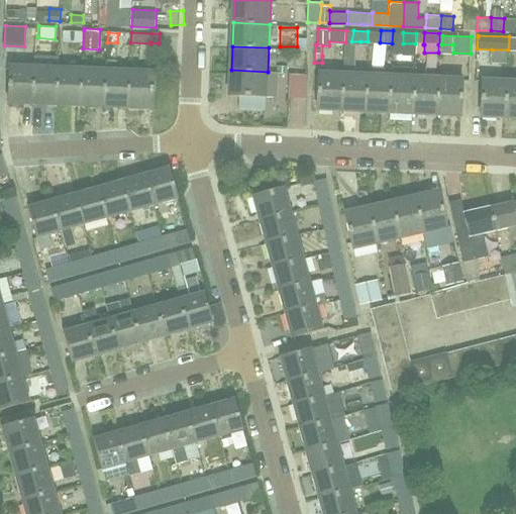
[(105,105),(128,106),(130,70),(116,70),(117,60),(107,59),(106,69),(105,105)]
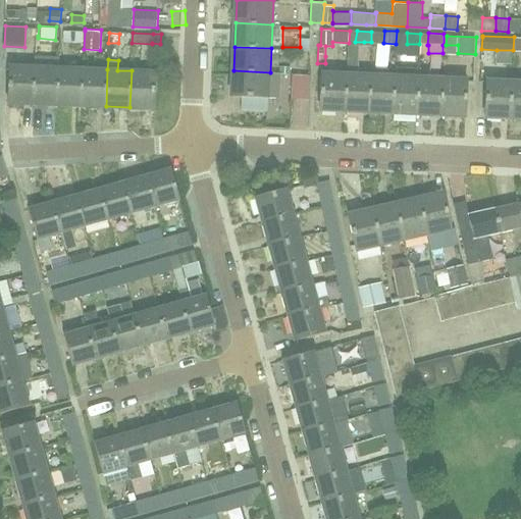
[(8,102),(34,103),(35,66),(36,66),(36,61),(22,60),(22,66),(10,65),(8,102)]
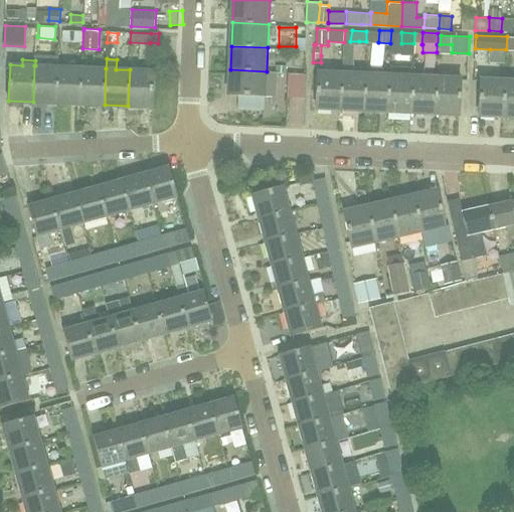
[(343,64),(342,73),(341,110),(364,111),(366,74),(353,73),(353,65),(343,64)]
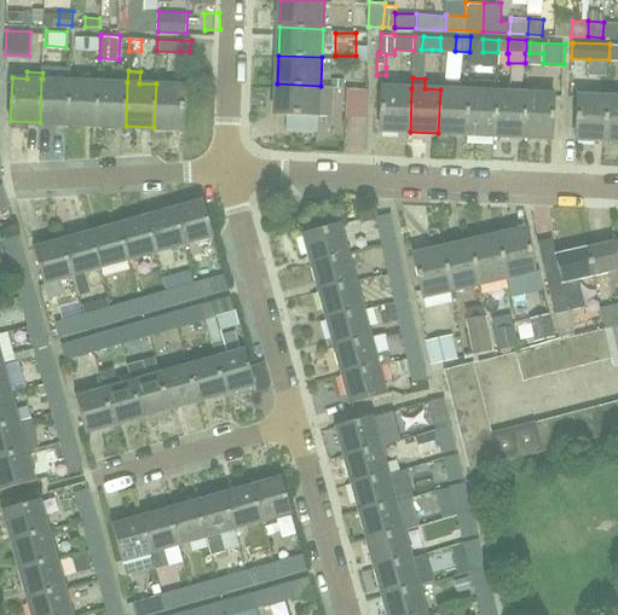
[(469,91),(468,91),(467,134),(495,135),(497,92),(495,92),(496,79),(471,77),(469,91)]
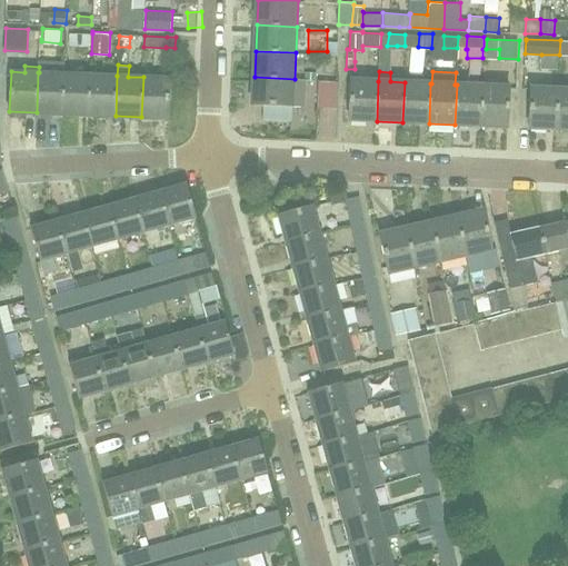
[(37,112),(62,113),(65,73),(39,72),(38,72),(37,112)]
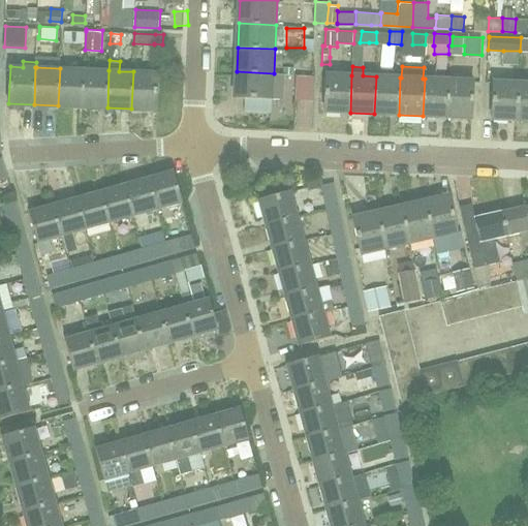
[(60,68),(58,105),(83,106),(85,69),(60,68)]
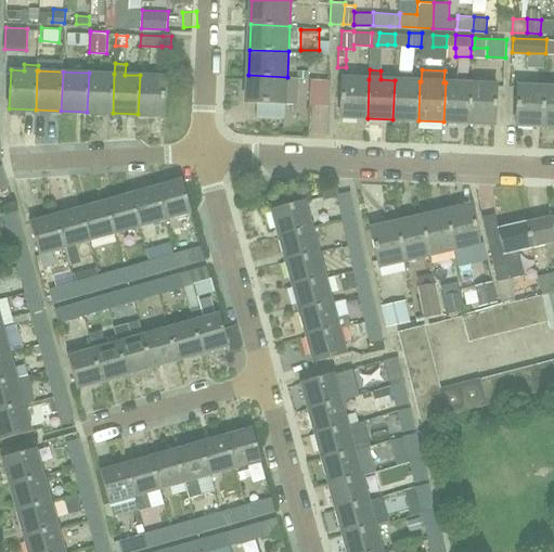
[(87,112),(113,113),(114,74),(89,73),(87,112)]
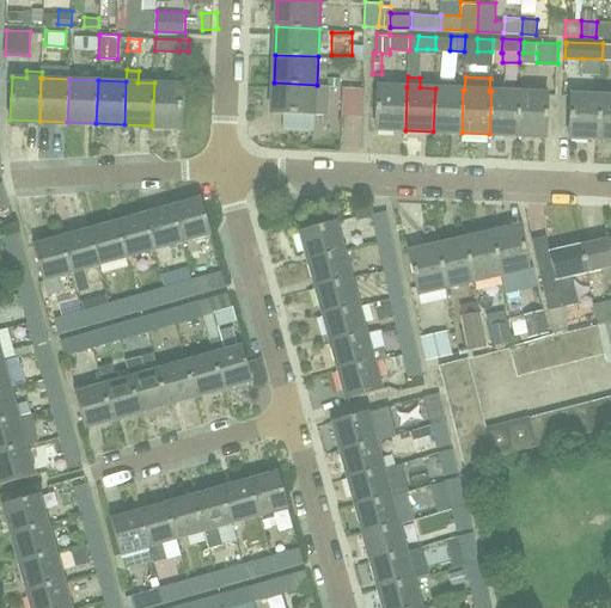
[(493,91),(492,91),(489,134),(518,135),(519,92),(505,91),(505,80),(493,80),(493,91)]
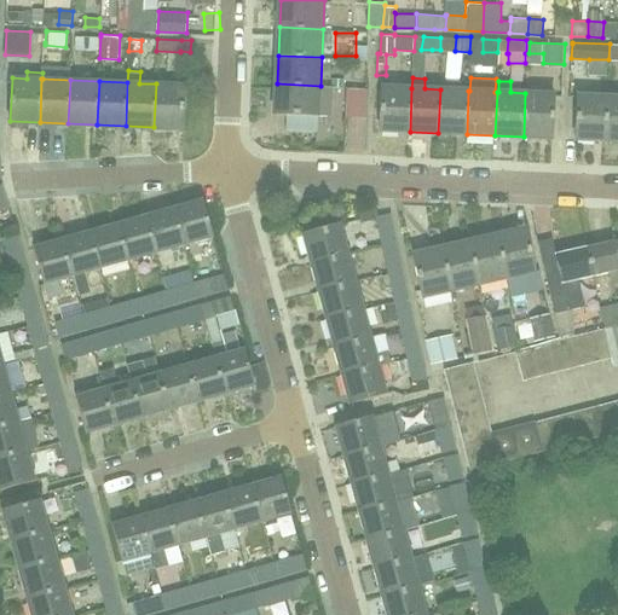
[(156,83),(154,127),(184,128),(185,85),(156,83)]
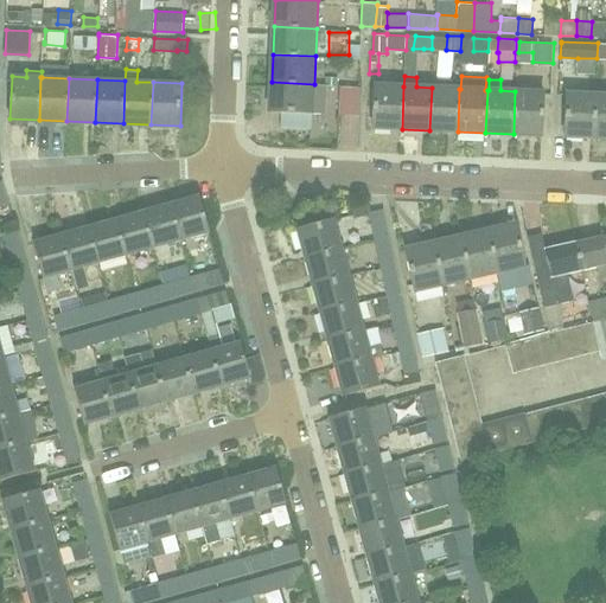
[(321,100),(313,100),(314,84),(272,82),(270,110),(312,113),(313,109),(321,110),(321,100)]
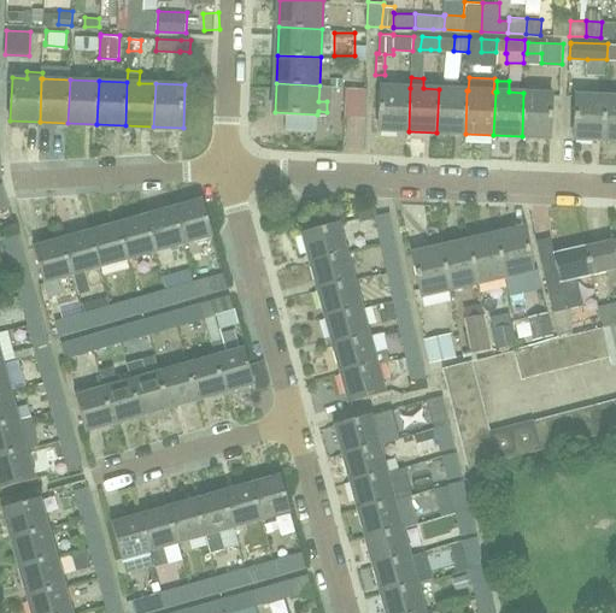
[(347,87),(346,116),(365,117),(367,88),(347,87)]
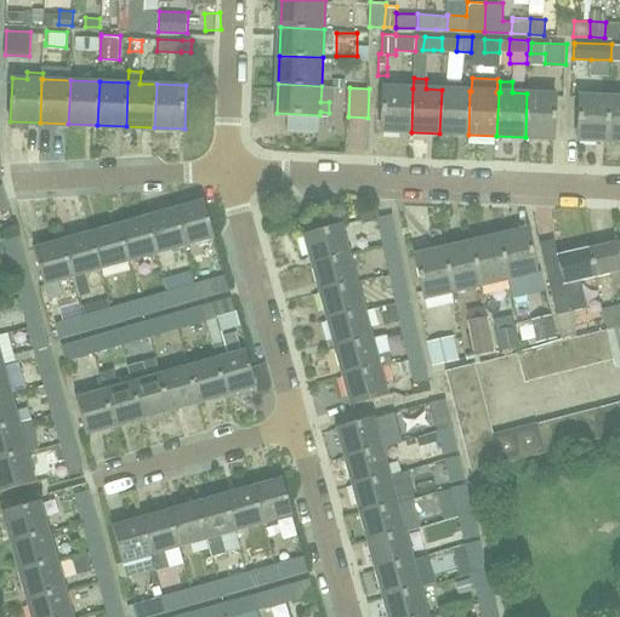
[(411,132),(413,89),(384,87),(381,131),(411,132)]
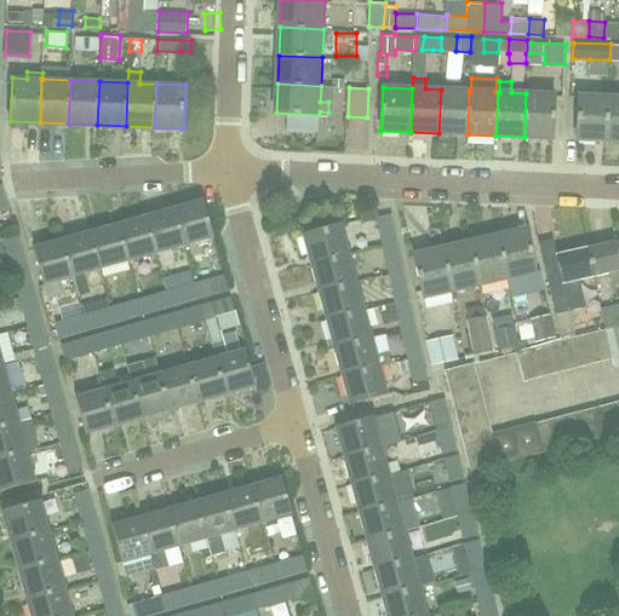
[(469,91),(441,90),(439,133),(468,134),(469,91)]
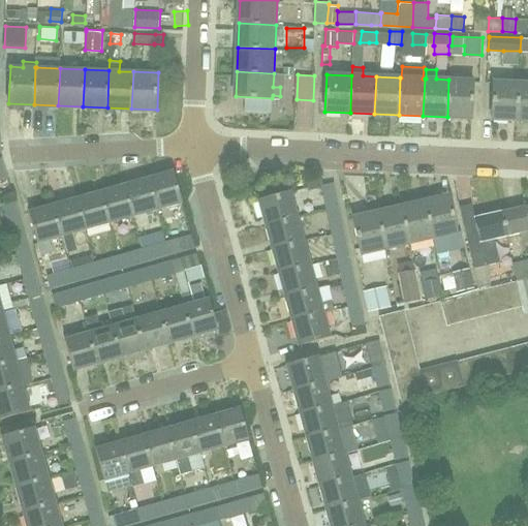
[(473,81),(448,80),(447,117),(472,118),(473,81)]
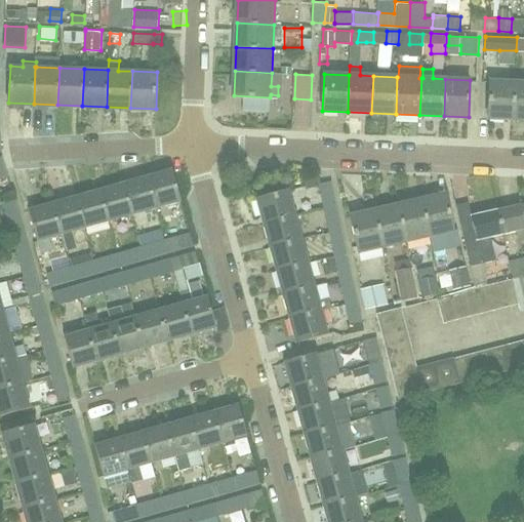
[(513,119),(515,82),(490,81),(488,118),(513,119)]
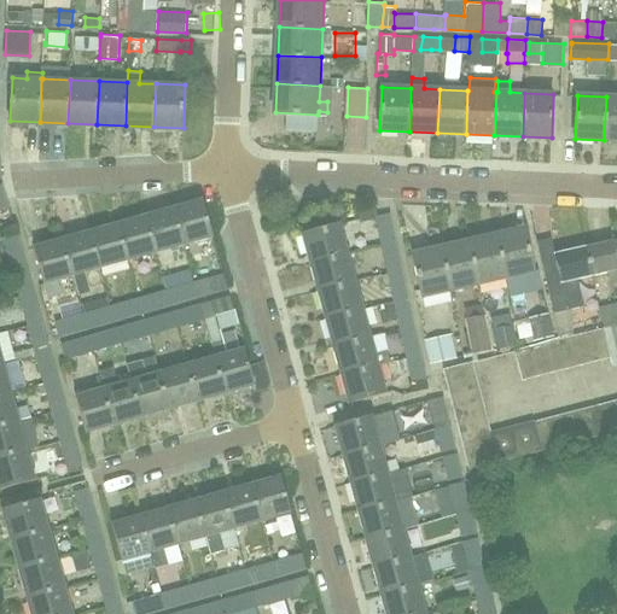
[(616,97),(606,97),(604,140),(616,140),(616,97)]
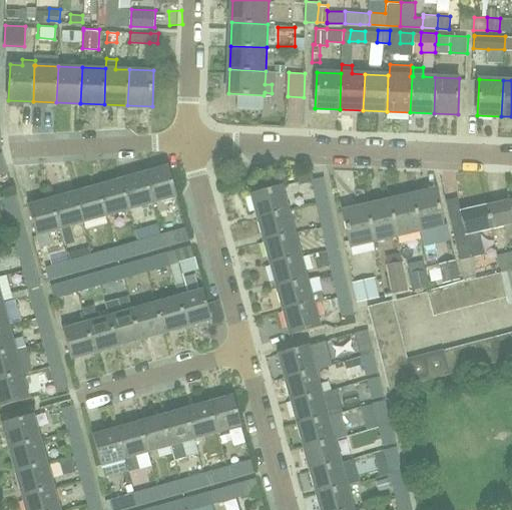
[(243,97),(243,111),(270,111),(270,98),(243,97)]
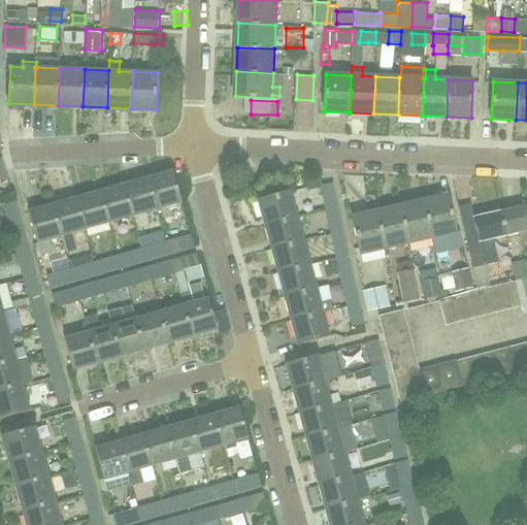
[(0,178),(8,176),(6,170),(2,156),(0,156),(0,178)]
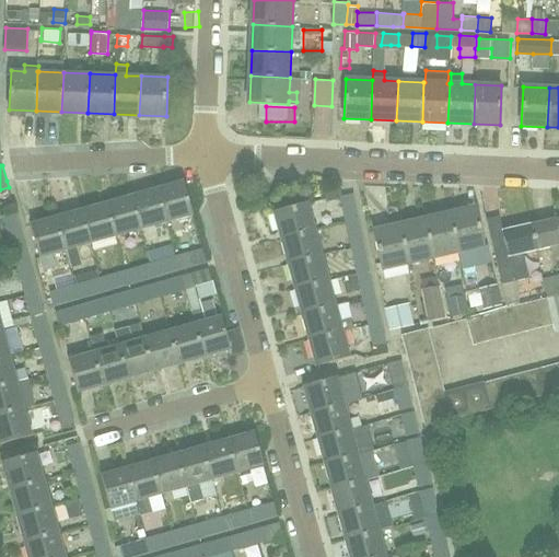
[(184,181),(158,187),(167,221),(194,213),(184,181)]
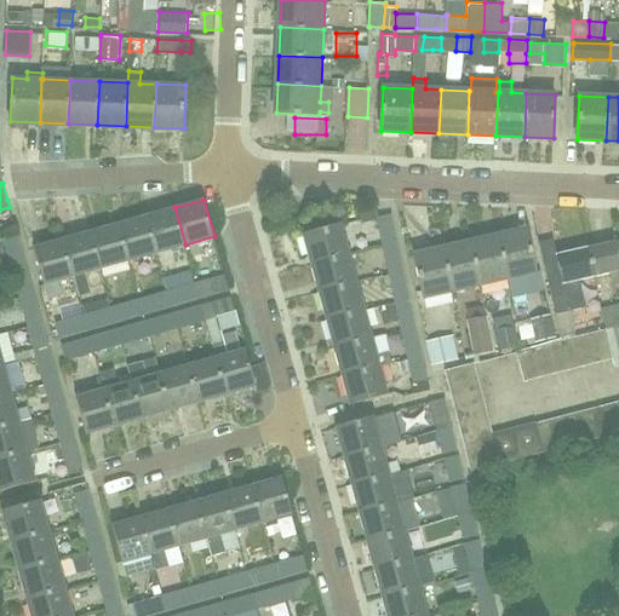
[(158,253),(185,245),(175,207),(147,216),(158,253)]
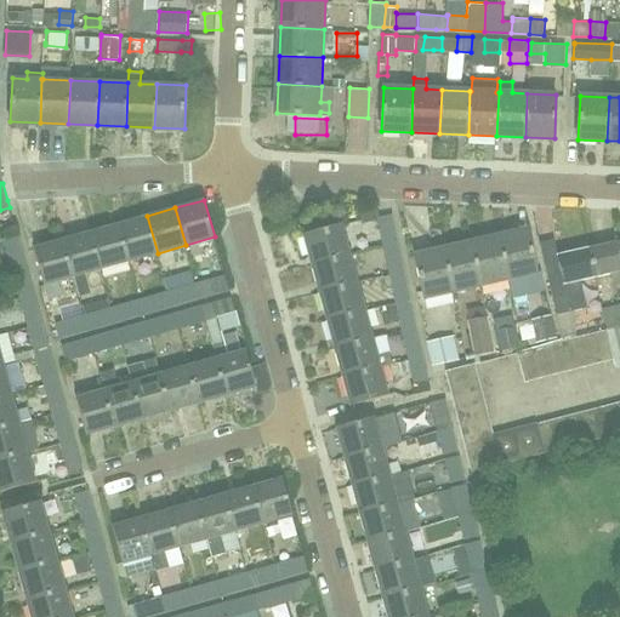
[(303,235),(311,264),(351,253),(343,227),(362,222),(359,213),(341,218),(342,224),(303,235)]
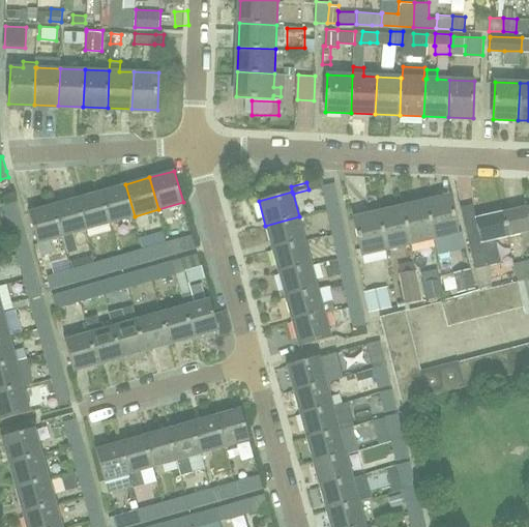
[(122,220),(135,216),(125,184),(101,192),(111,223),(115,236),(126,233),(122,220)]
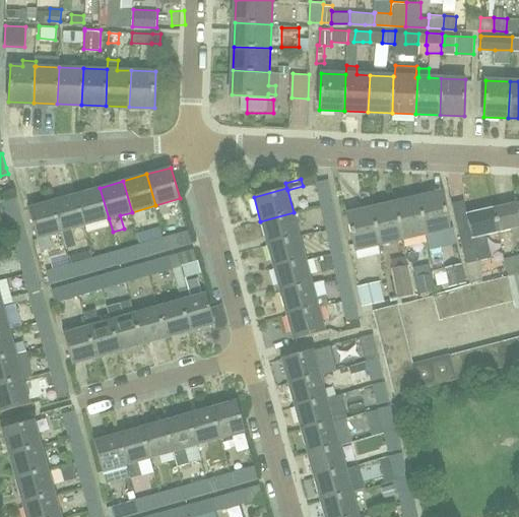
[(85,225),(109,218),(100,188),(76,194),(85,225)]
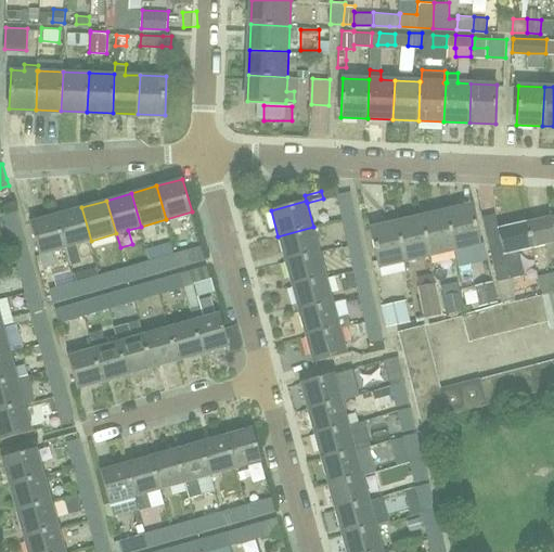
[(454,249),(480,243),(472,205),(447,212),(454,249)]
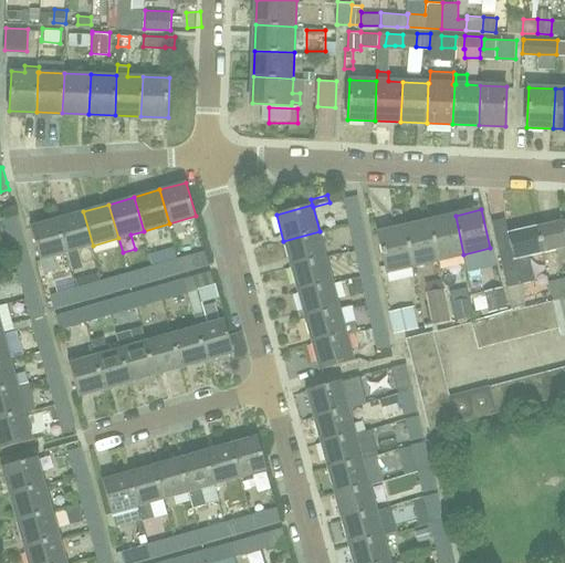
[(67,252),(93,246),(83,211),(58,219),(67,252)]
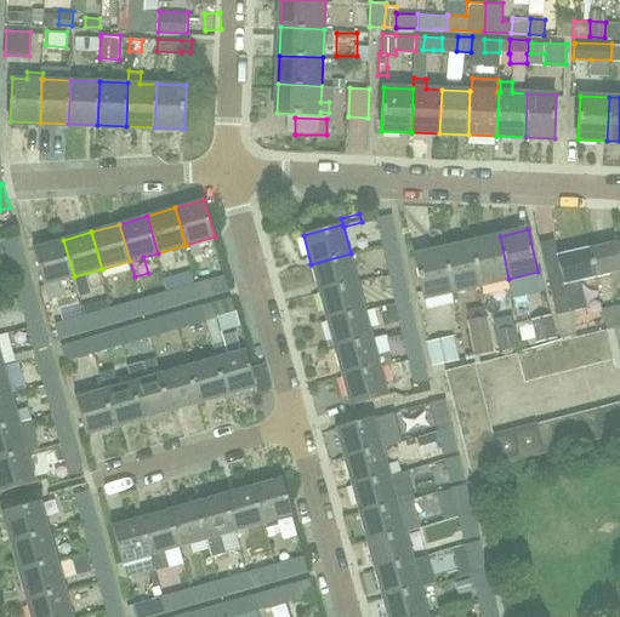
[(508,279),(500,236),(472,243),(482,285),(508,279)]
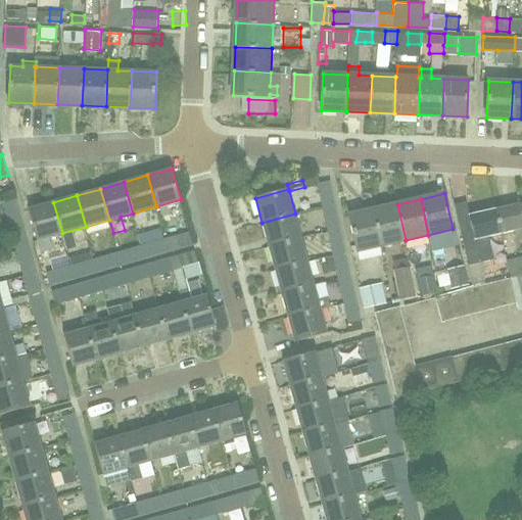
[(38,240),(62,233),(53,202),(29,209),(38,240)]
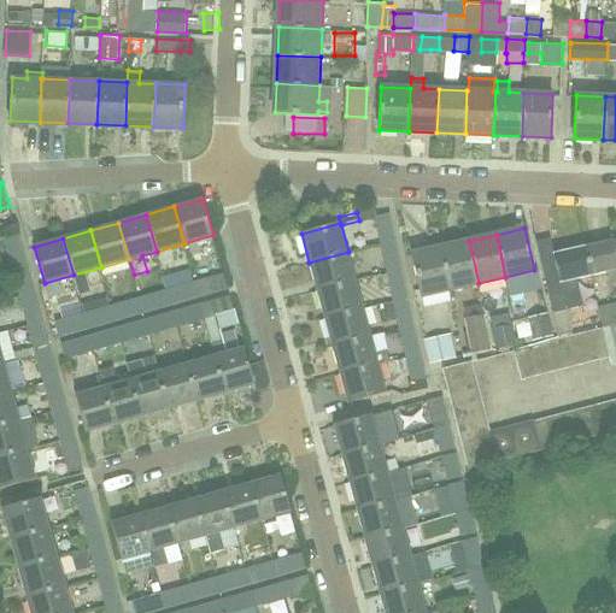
[(585,247),(592,275),(605,271),(610,287),(612,287),(614,296),(615,296),(615,240),(585,247)]
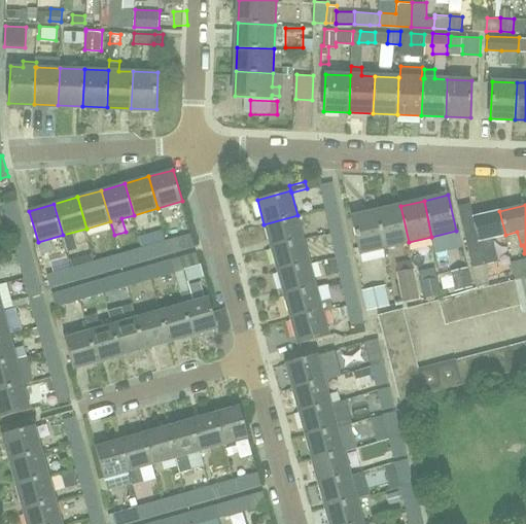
[(409,242),(400,206),(377,211),(385,247),(409,242)]
